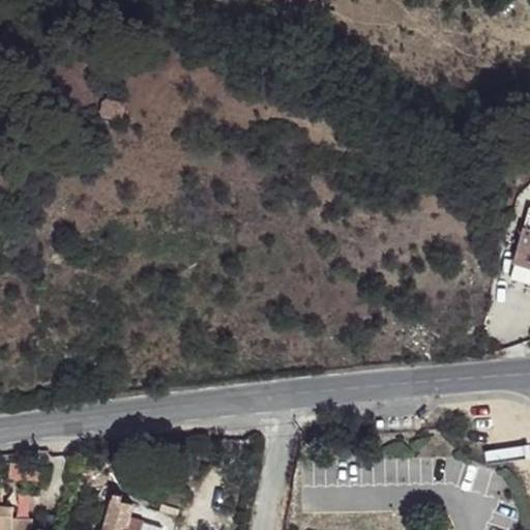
[(107,97),(96,106),(102,117),(122,120),(125,101),(107,97)]
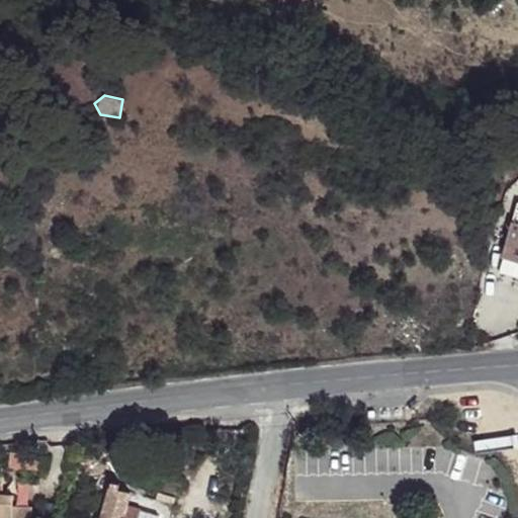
[(517,223),(513,222),(503,258),(504,258),(517,261),(517,223)]
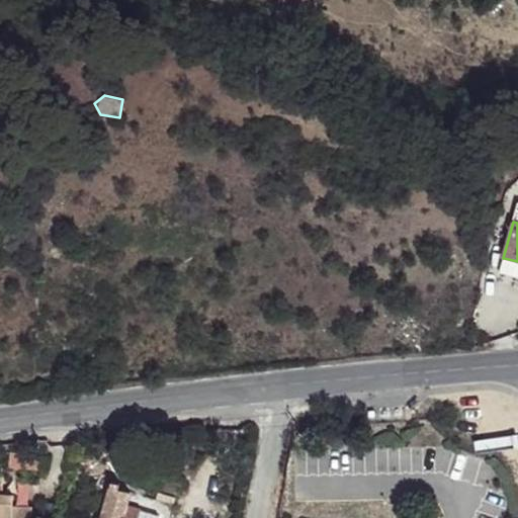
[(517,261),(504,258),(500,272),(517,277),(517,261)]
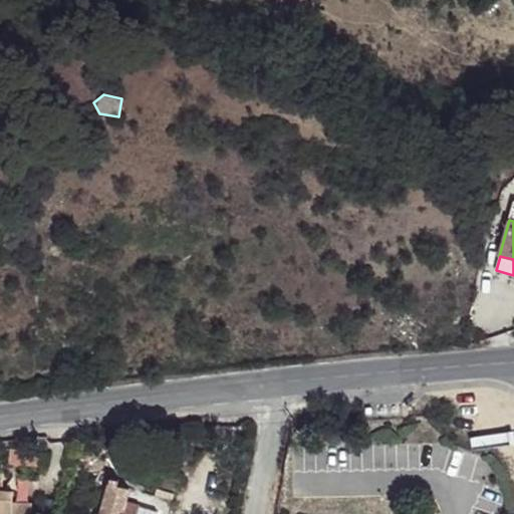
[(31,513),(32,504),(13,503),(14,492),(3,491),(4,475),(0,474),(0,513),(31,513)]
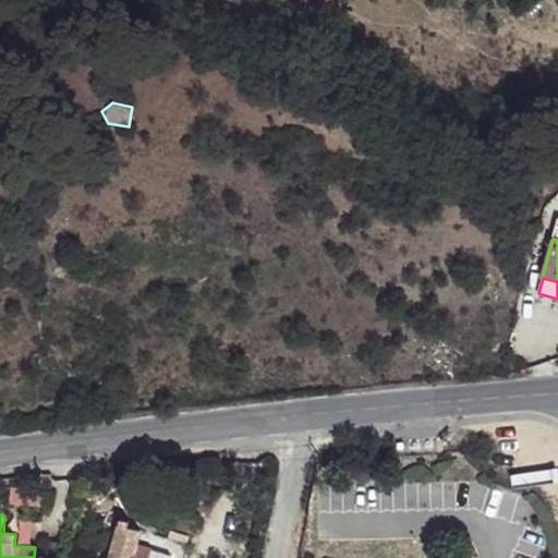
[(184,557),(189,544),(128,528),(129,522),(120,520),(119,525),(118,525),(109,557),(184,557)]
